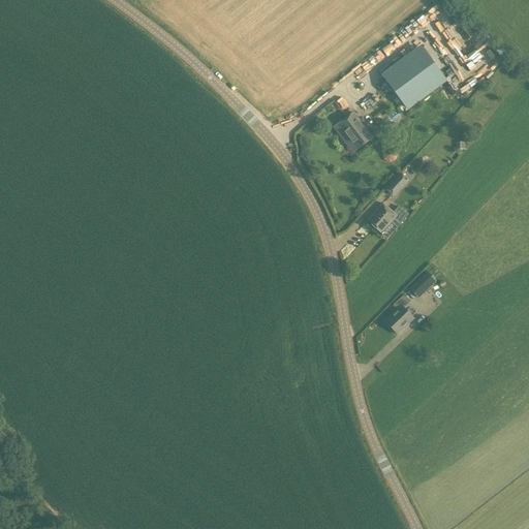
[(421,49),(383,75),(407,109),(444,81),(421,49)]
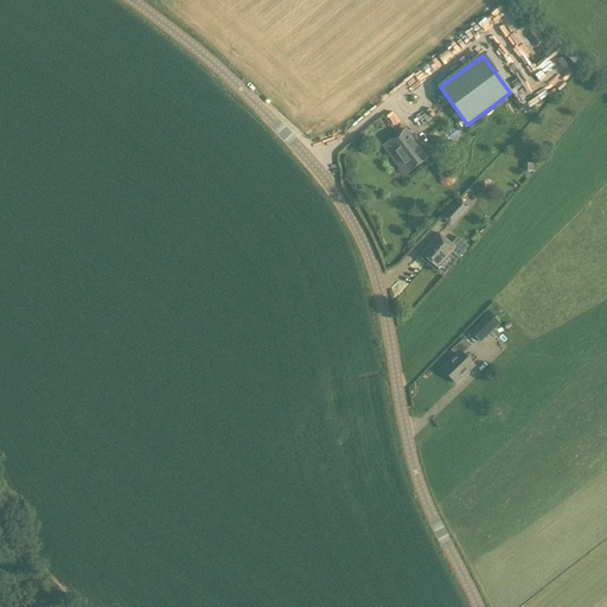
[(427,158),(406,129),(382,147),(390,157),(394,153),(402,165),(398,168),(404,176),(427,158)]
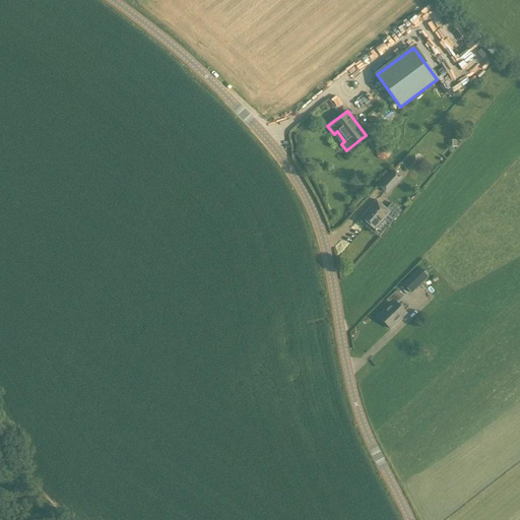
[(390,154),(390,153),(390,152),(390,151),(390,150),(389,149),(388,148),(388,147),(387,147),(386,147),(385,146),(384,146),(383,146),(382,146),(381,146),(380,146),(379,147),(378,148),(377,149),(377,150),(376,151),(376,152),(376,153),(376,154),(376,155),(377,156),(377,157),(378,158),(379,159),(380,159),(381,160),(382,160),(383,160),(384,160),(385,160),(386,160),(387,159),(388,158),(389,158),(389,157),(389,156),(390,155),(390,154)]
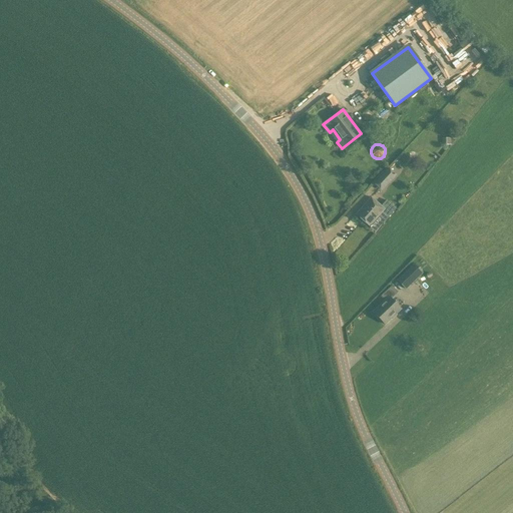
[(380,188),(387,180),(389,182),(395,175),(388,168),(375,183),(380,188)]
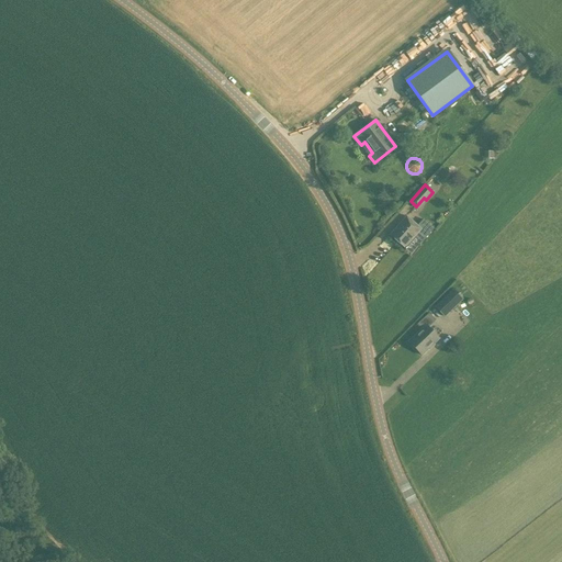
[(434,228),(424,220),(417,226),(406,216),(390,235),(404,248),(416,235),(422,242),(434,228)]
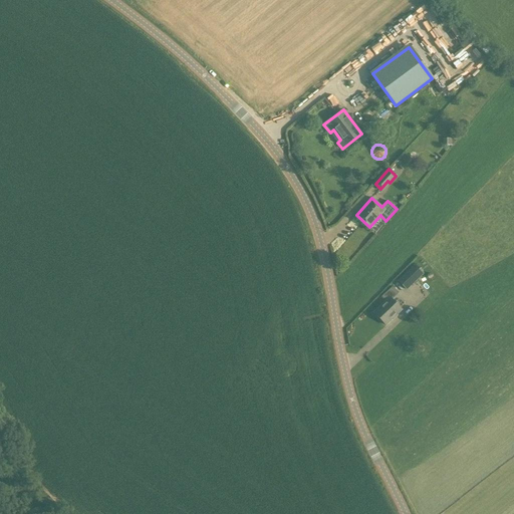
[(415,265),(398,281),(407,290),(423,274),(415,265)]
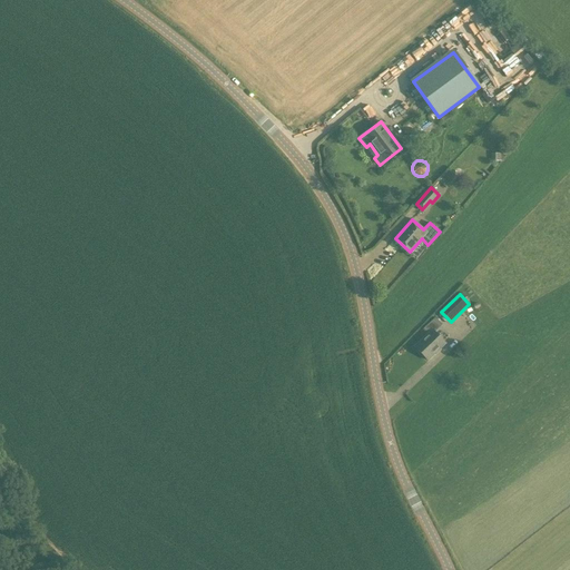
[(434,332),(442,325),(435,317),(425,327),(430,333),(414,347),(428,361),(445,343),(434,332)]
